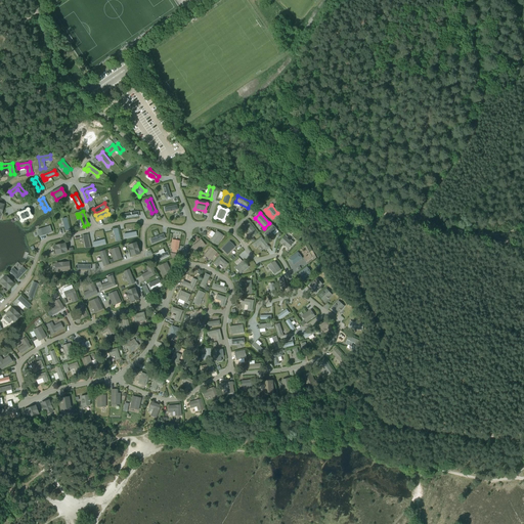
[(258,233),(250,223),(245,227),(253,237),(258,233)]
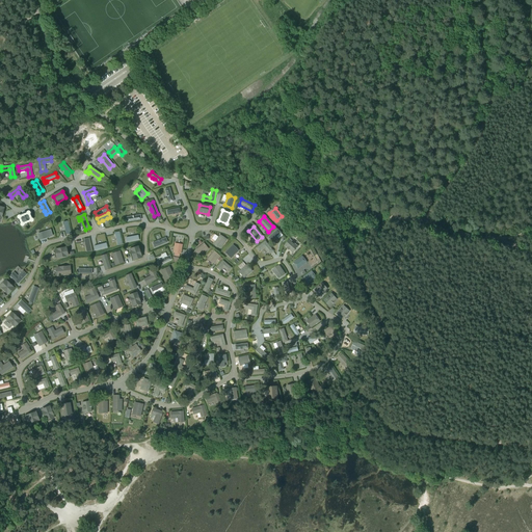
[(51,230),(38,234),(41,240),(53,236),(51,230)]
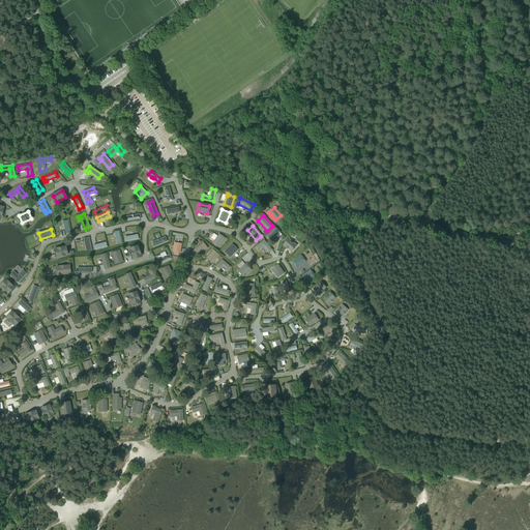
[(280,232),(276,229),(267,237),(270,240),(273,237),(274,237),(275,236),(275,235),(280,232)]
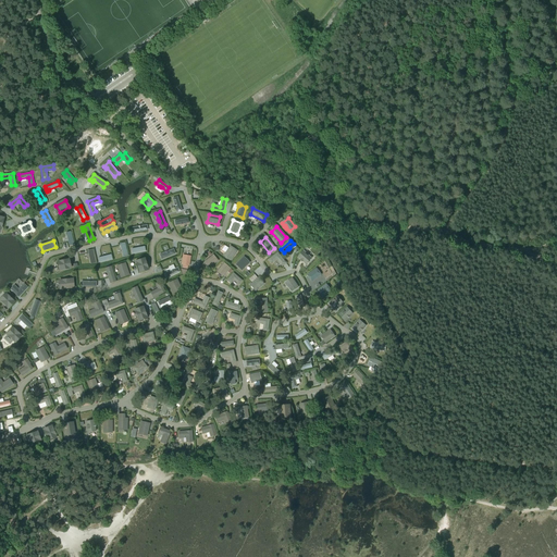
[(237,250),(230,246),(223,256),(231,261),(237,250)]
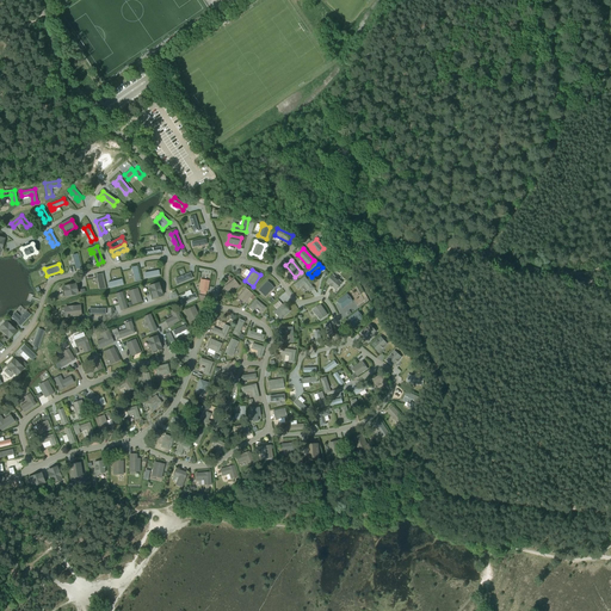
[(181,277),(176,279),(178,284),(192,278),(190,273),(185,276),(184,276),(181,276),(181,277)]
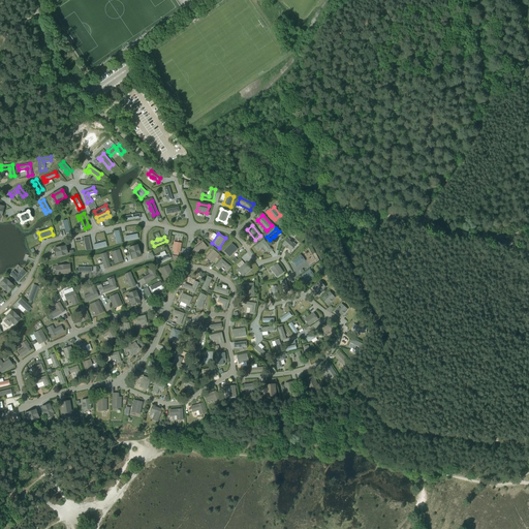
[(297,245),(288,238),(283,244),(286,247),(285,247),(287,249),(288,249),(291,251),(297,245)]
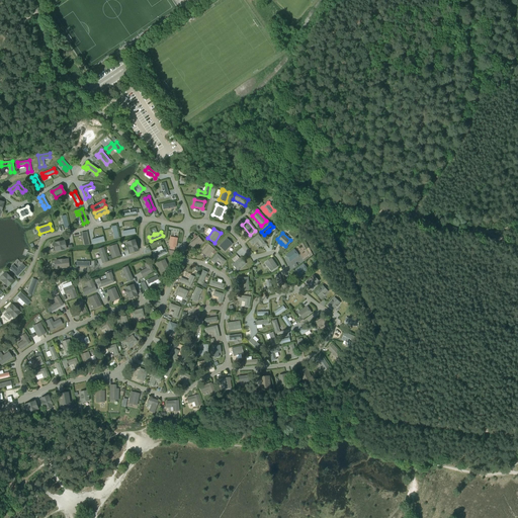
[(259,234),(250,241),(253,245),(258,242),(262,248),(266,244),(259,234)]
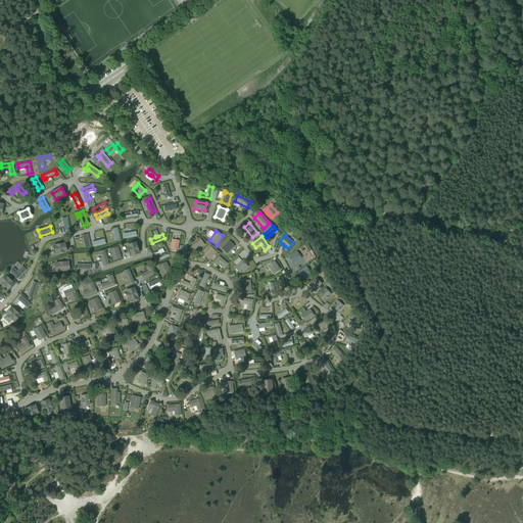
[(200,239),(192,245),(196,251),(205,245),(200,239)]
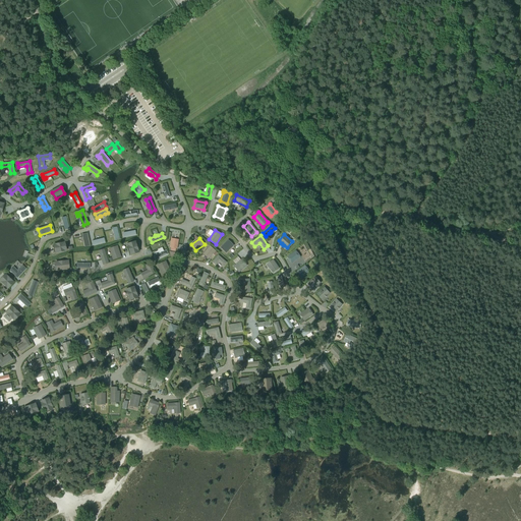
[(228,240),(220,247),(226,253),(234,245),(228,240)]
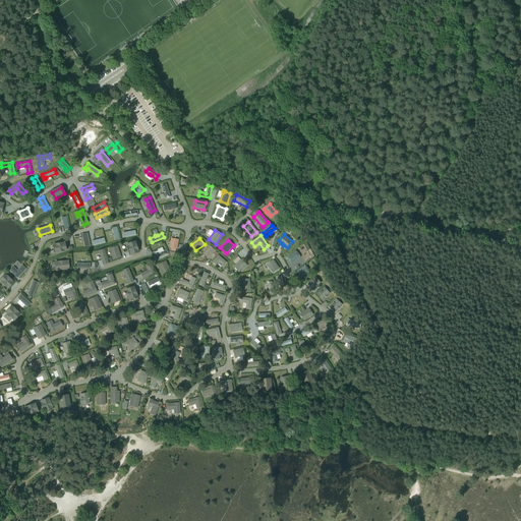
[(135,242),(127,244),(131,254),(138,251),(135,242)]
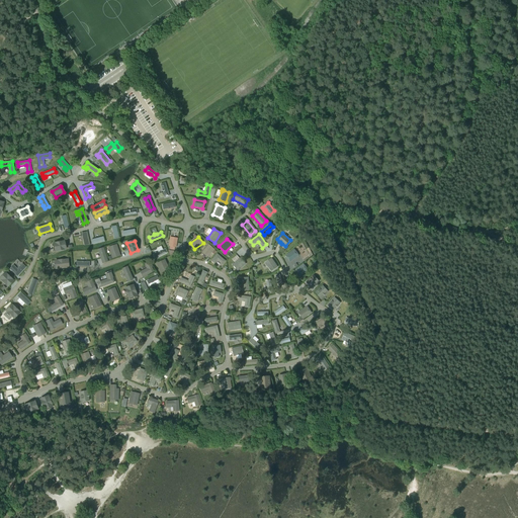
[(64,242),(54,244),(56,251),(66,249),(64,242)]
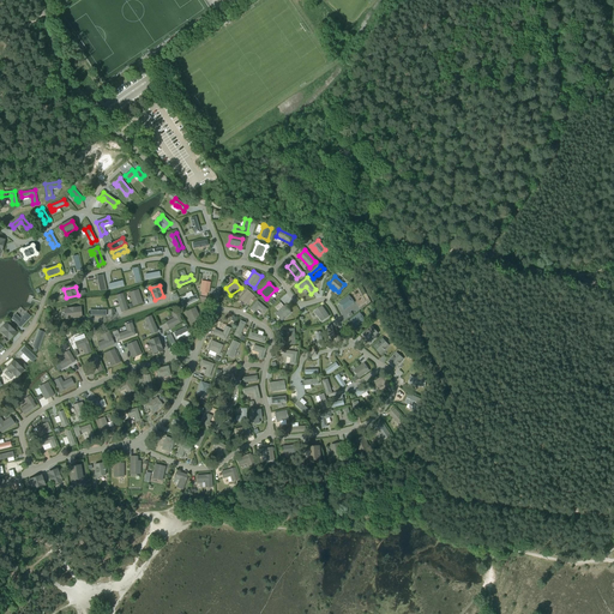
[(254,295),(247,289),(239,299),(246,305),(254,295)]
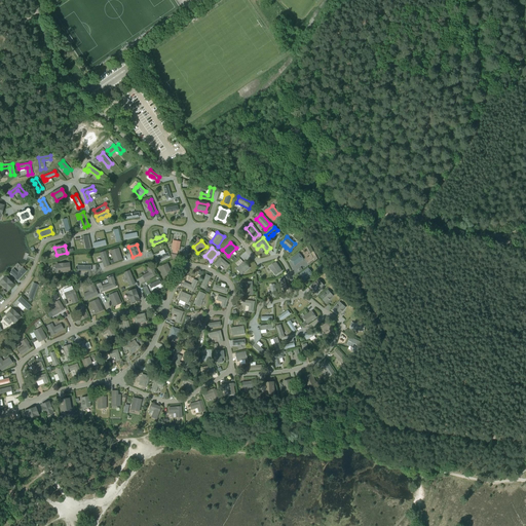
[(112,251),(111,252),(114,262),(121,260),(118,250),(116,251),(115,250),(112,251)]
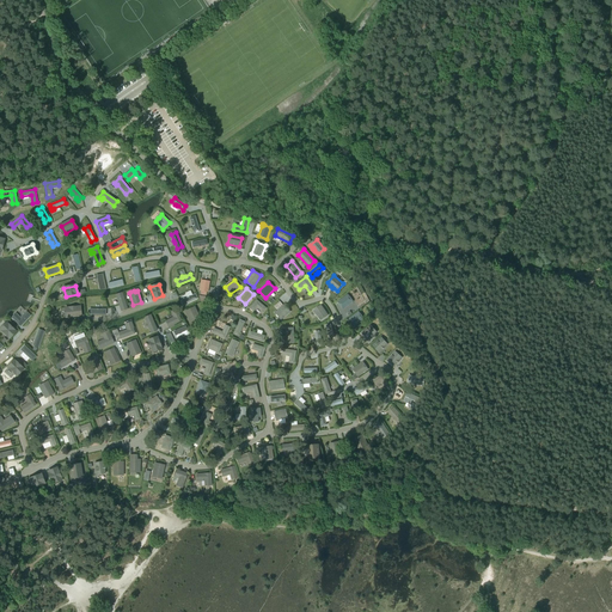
[(188,298),(181,301),(183,305),(197,299),(195,294),(191,297),(190,297),(188,298)]
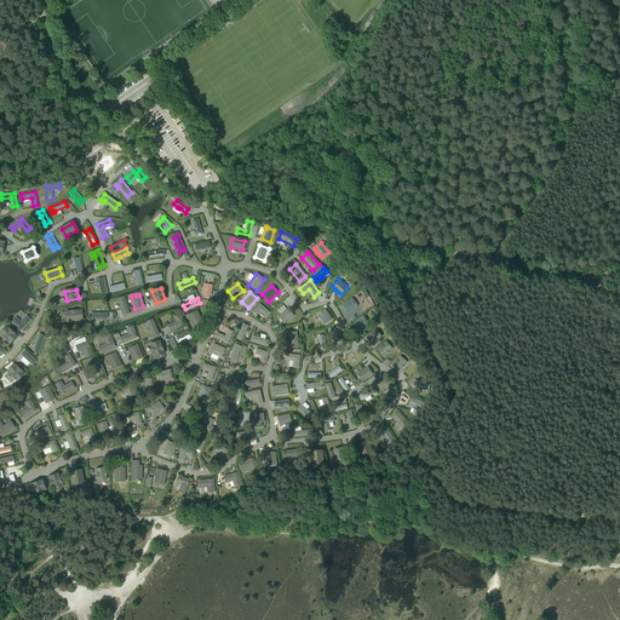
[(352,298),(342,305),(348,314),(359,305),(352,298)]
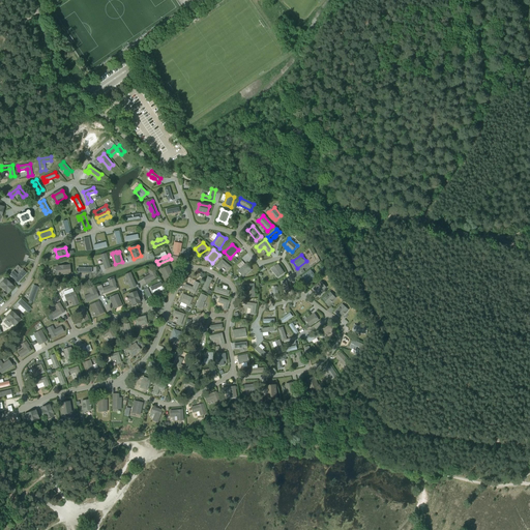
[(222,260),(215,267),(219,270),(223,267),(228,271),(231,267),(222,260)]
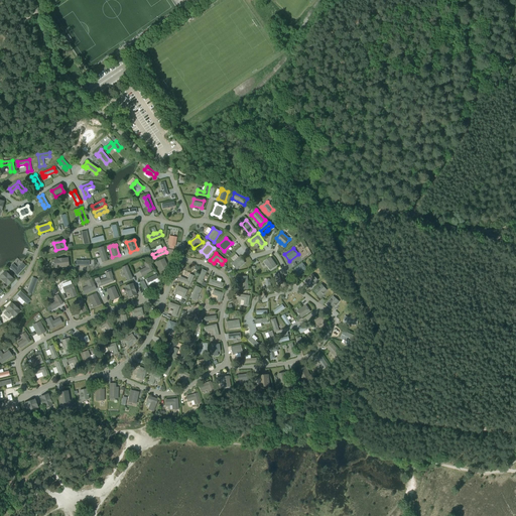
[(240,257),(232,263),(237,269),(244,263),(240,257)]
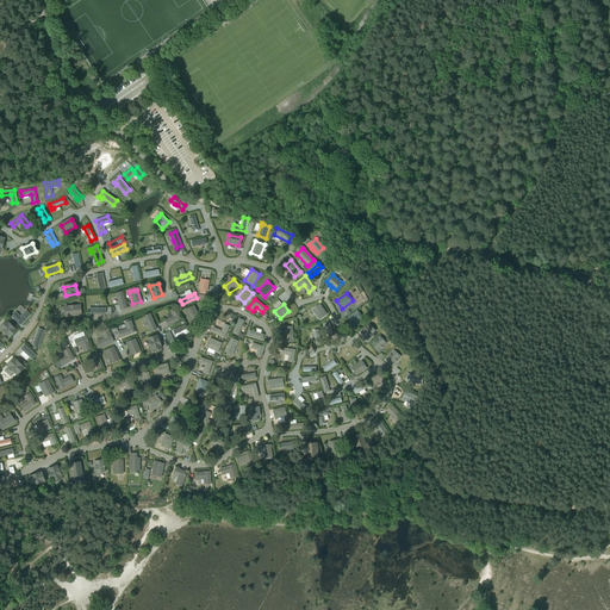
[(328,315),(321,304),(312,310),(319,319),(328,315)]
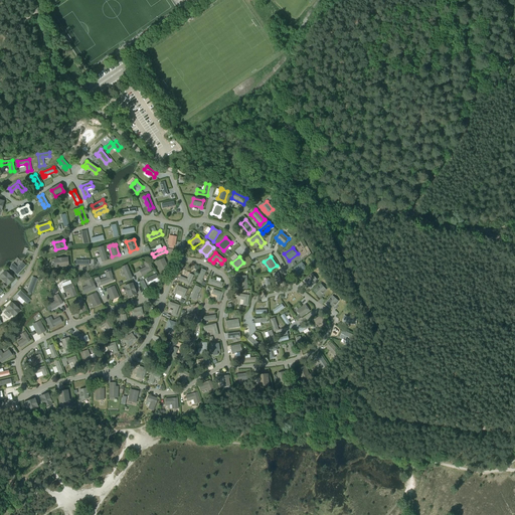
[(164,258),(156,262),(161,273),(163,271),(165,275),(170,272),(164,258)]
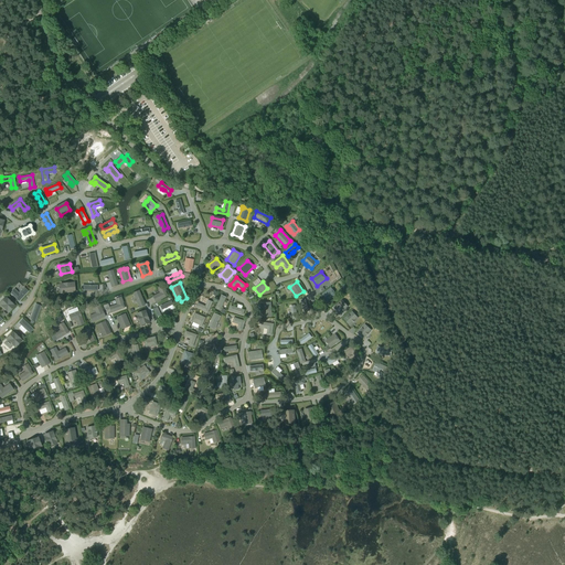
[(64,287),(61,288),(61,292),(68,292),(67,290),(75,290),(74,284),(71,285),(71,284),(63,284),(64,287)]
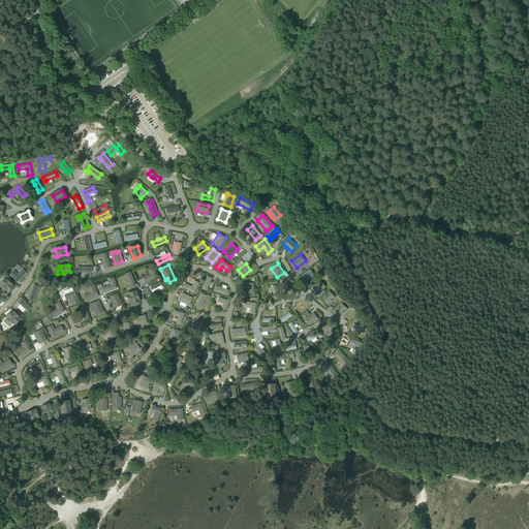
[(156,273),(153,267),(148,270),(149,274),(143,277),(146,283),(157,277),(155,273),(156,273)]
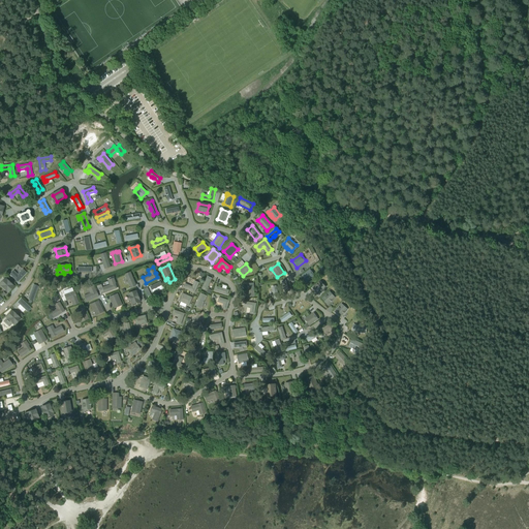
[(13,271),(10,275),(14,278),(16,278),(19,281),(26,273),(23,270),(18,275),(13,271)]
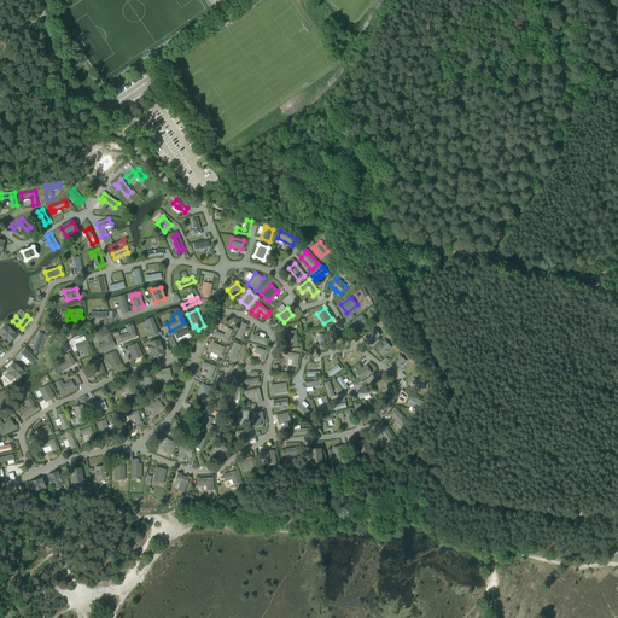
[(362,315),(353,322),(357,330),(368,322),(362,315)]
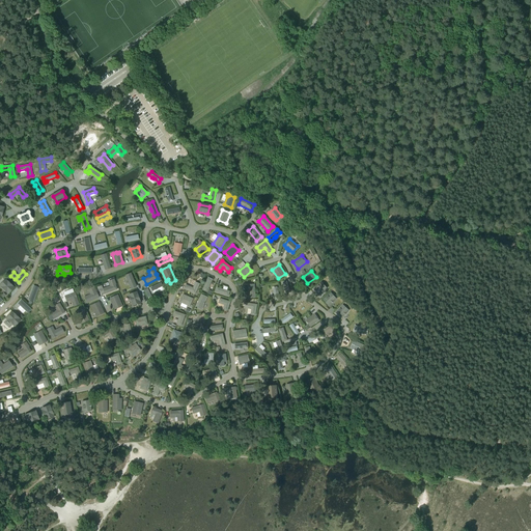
[(127,275),(126,276),(127,278),(128,278),(132,288),(136,286),(131,274),(129,275),(128,275),(127,275)]
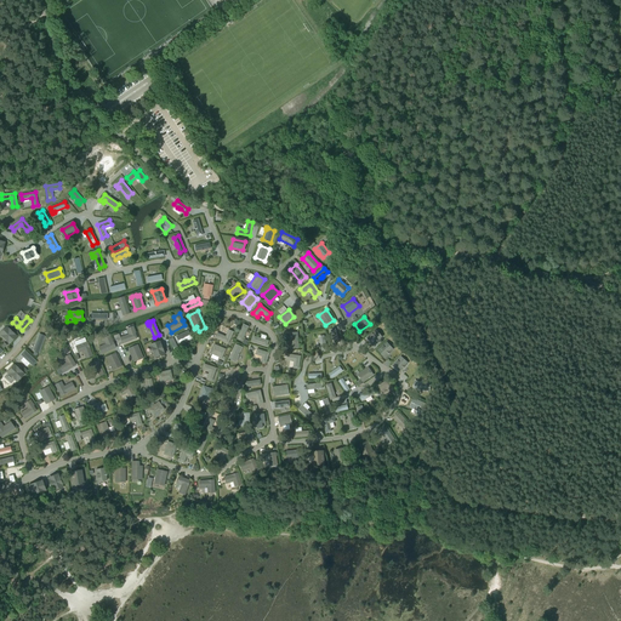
[(243,341),(249,326),(243,324),(237,339),(243,341)]
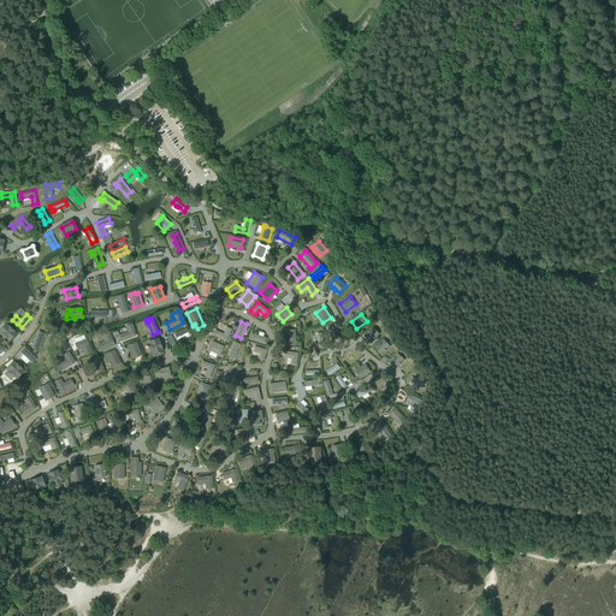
[(132,324),(125,326),(128,332),(119,335),(122,341),(136,336),(134,331),(135,331),(132,324)]
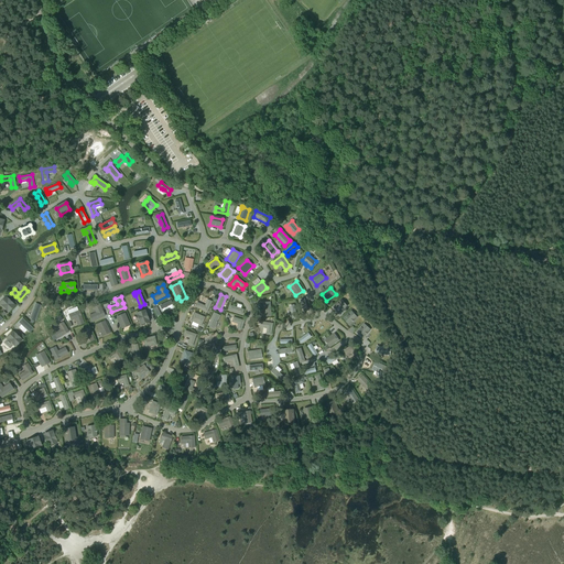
[(7,297),(0,304),(9,312),(14,305),(7,297)]
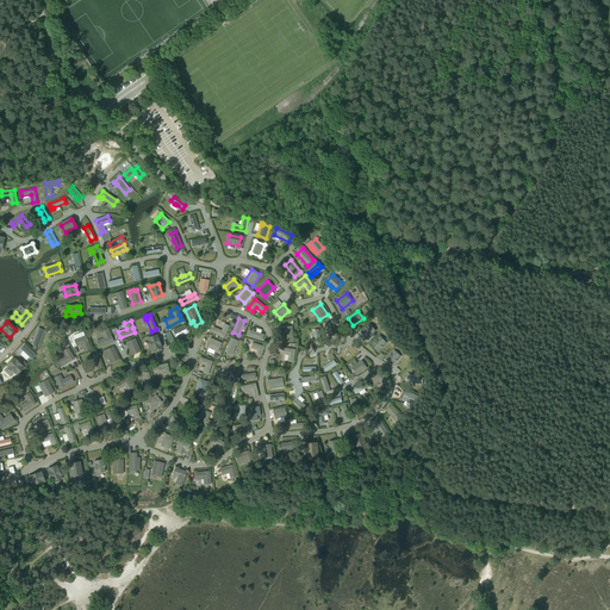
[(230,327),(224,324),(222,330),(213,327),(211,332),(224,338),(230,327)]
